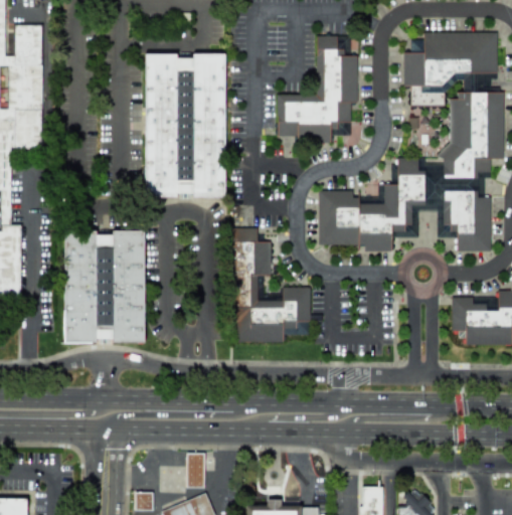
[(0,296),(21,296),(21,224),(11,224),(11,150),(42,150),(41,24),(15,25),(15,55),(5,55),(5,0),(0,0),(0,190),(1,190),(1,230),(0,230),(0,296)]
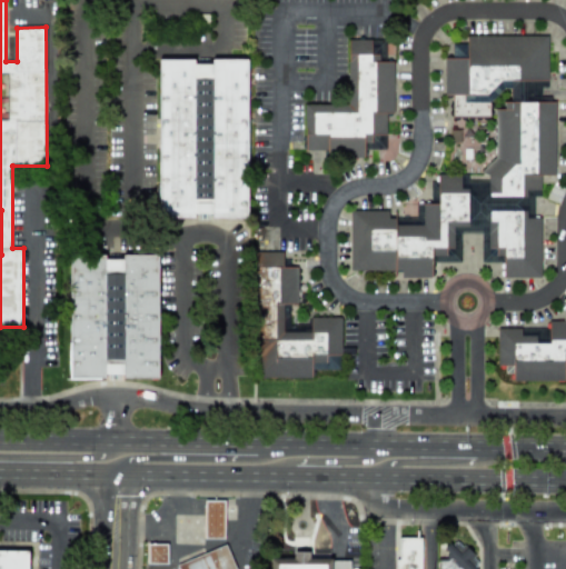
[(549,36),(468,36),(468,43),(454,43),(454,58),(447,58),(447,95),(455,96),(455,117),(492,117),(492,93),(513,93),(513,101),(543,101),(543,86),(549,86),(549,36)]
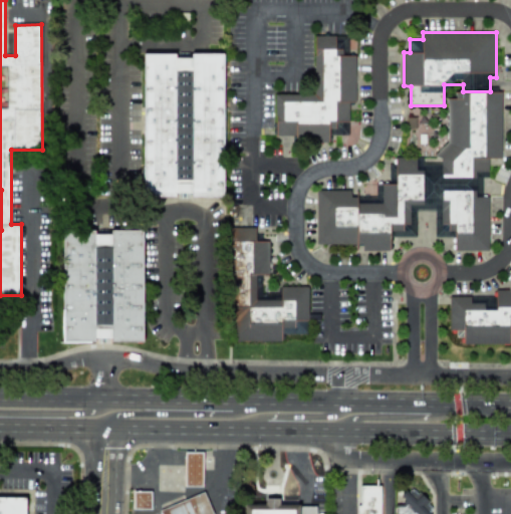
[(277,94),(276,136),(297,136),(297,142),(330,142),(330,135),(350,135),(351,102),(356,102),(357,55),(349,55),(349,35),(315,35),(315,94),(277,94)]
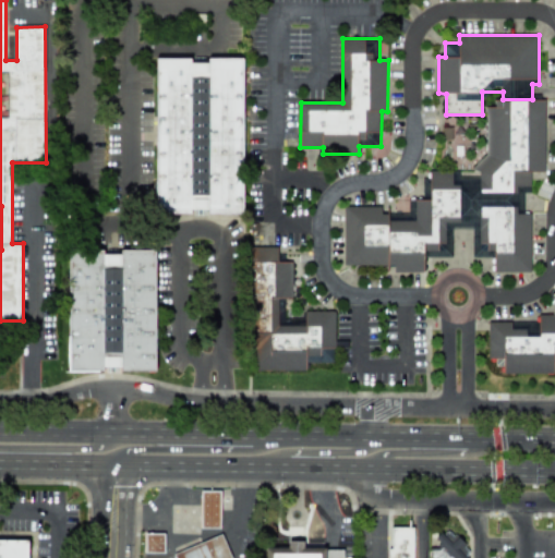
[(245,213),(245,58),(210,58),(210,62),(193,62),(193,59),(158,58),(158,213),(193,213),(245,213)]
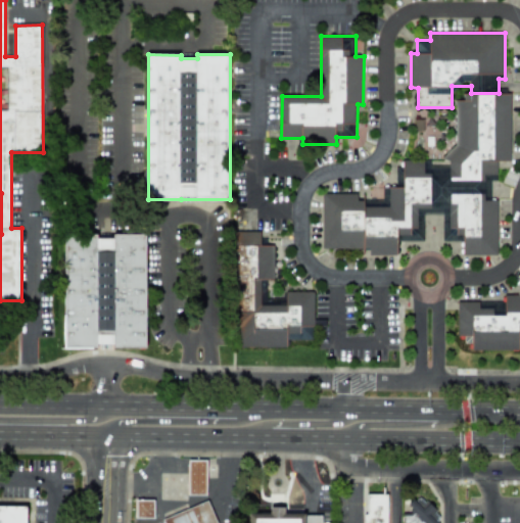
[(324,251),(398,250),(398,241),(425,241),(425,215),(443,215),(443,241),(464,241),(465,255),(499,254),(499,197),(483,179),(499,179),(499,161),(512,161),(512,94),(465,94),(465,100),(457,100),(458,145),(444,156),(452,164),(425,165),(425,159),(405,160),(405,187),(385,187),(385,206),(367,206),(357,193),(324,194),(324,251)]
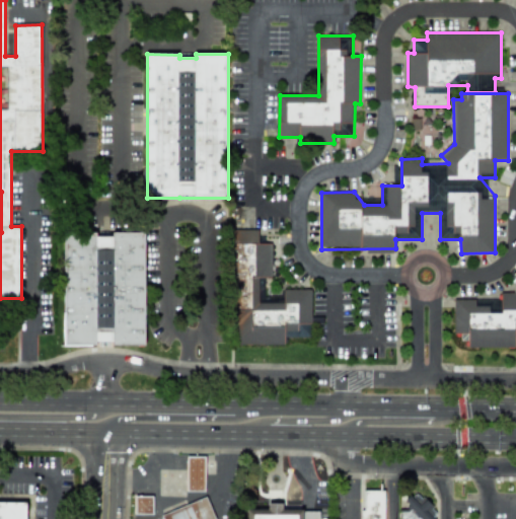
[(313,289),(285,289),(284,302),(260,302),(260,277),(273,277),(273,243),(259,243),(259,229),(235,229),(234,344),(285,345),(285,338),(312,338),(313,289)]
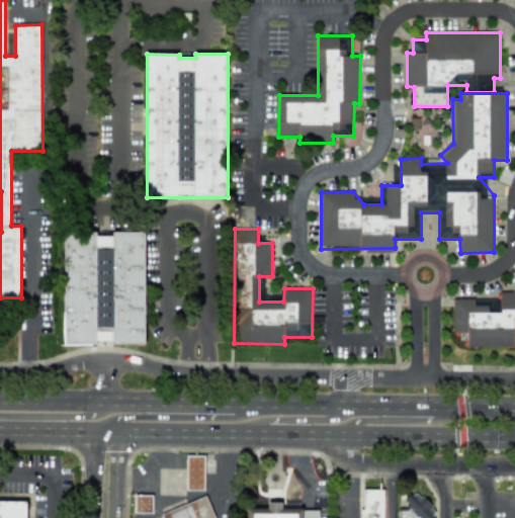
[(145,232),(113,232),(113,236),(97,236),(97,232),(65,232),(65,344),(96,344),(96,341),(112,341),(112,344),(146,344),(145,232)]
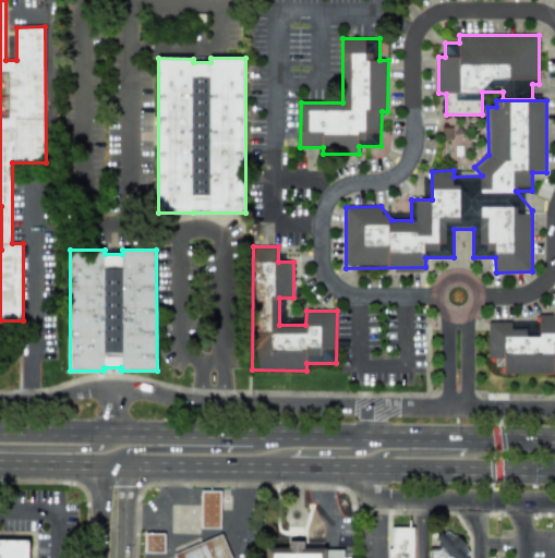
[(554,314),(541,315),(541,337),(529,337),(529,329),(514,329),(514,323),(490,323),(491,359),(505,359),(505,374),(554,374),(554,314)]
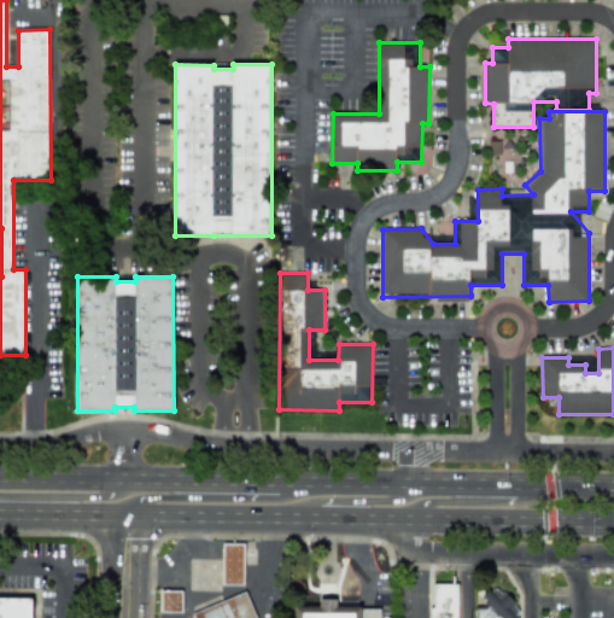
[(227,543),(227,586),(246,586),(246,543),(227,543)]
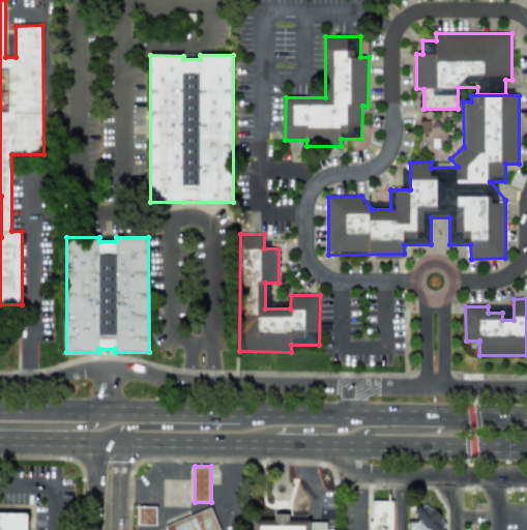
[(394,529),(394,501),(373,500),(372,529),(394,529)]
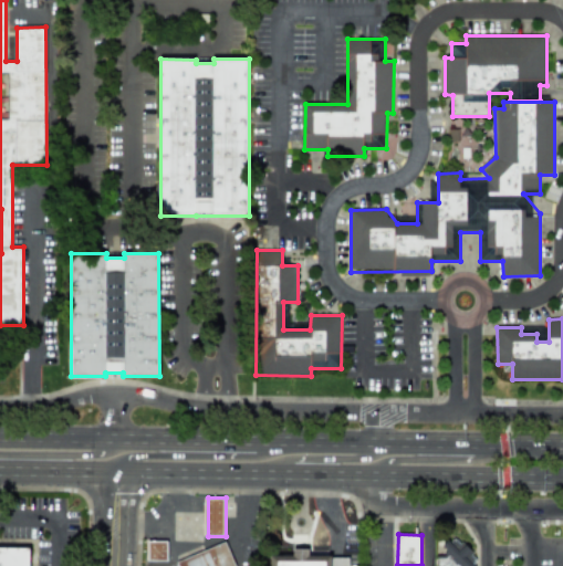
[(150,542),(149,562),(169,562),(169,542),(150,542)]
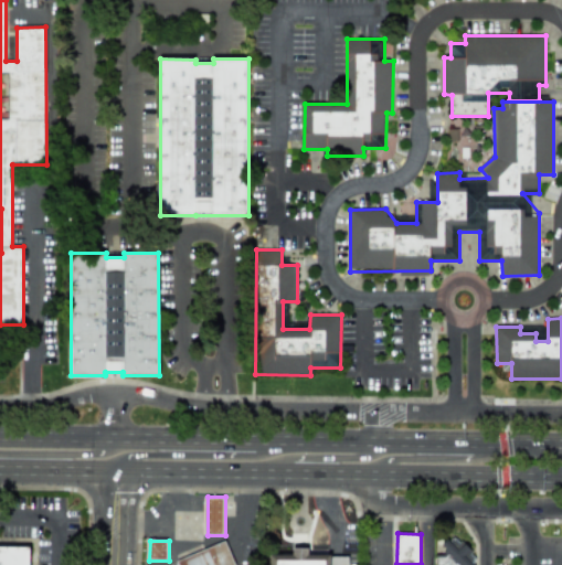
[(178,561),(179,564),(236,564),(226,541),(178,561)]
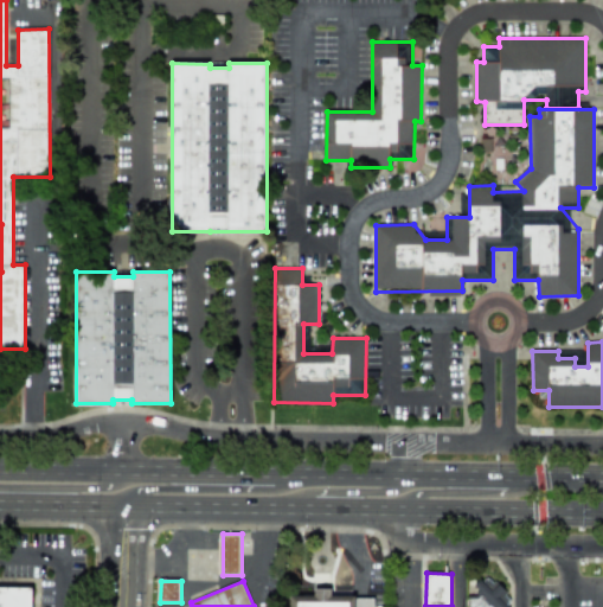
[(468,606),(508,606),(510,582),(476,582),(476,596),(468,596),(468,606)]
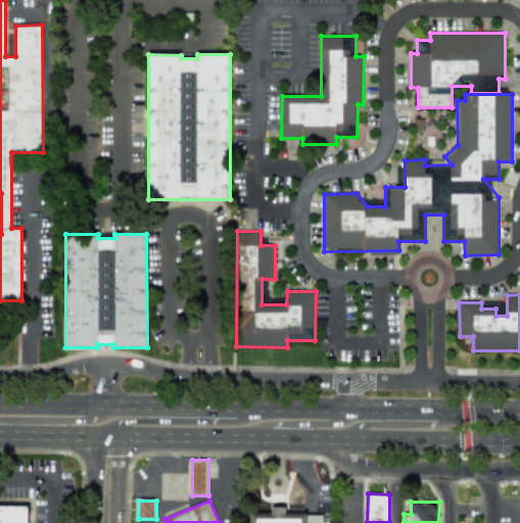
[(323,522),(324,514),(286,514),(286,507),(272,507),(272,513),(250,513),(250,522),(255,522),(323,522)]
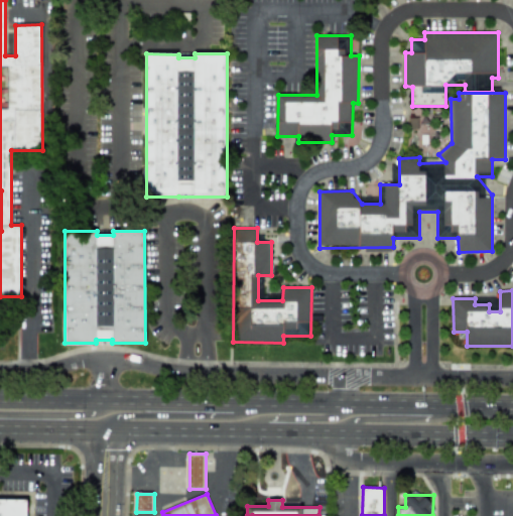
[(0,515),(0,501),(24,502),(23,515),(0,515)]
